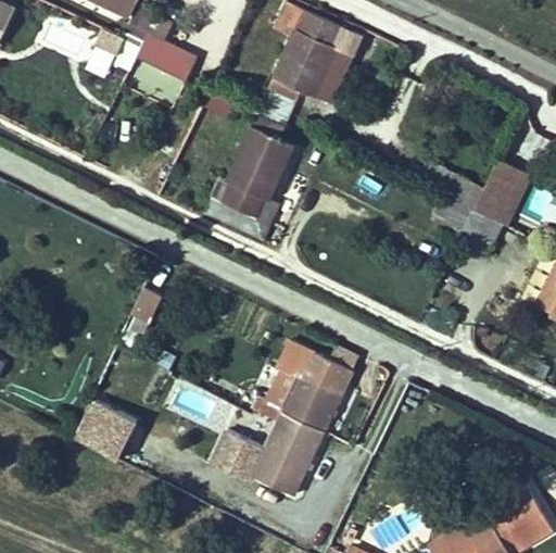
[(87,0),(128,20),(137,0),(87,0)]
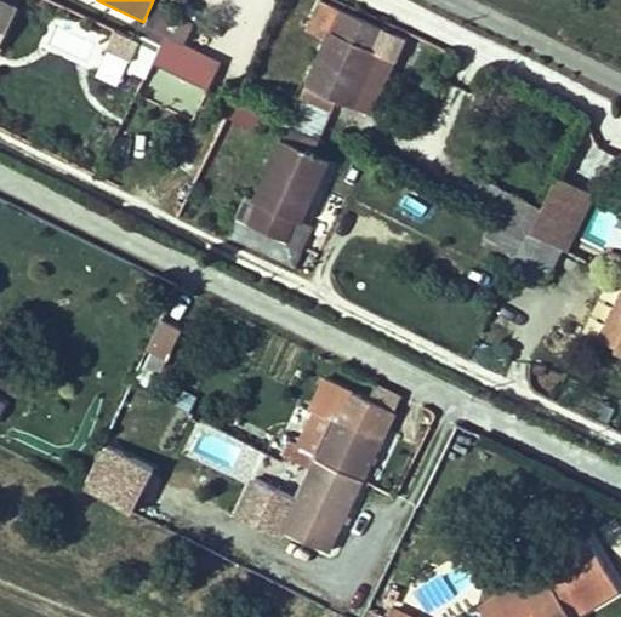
[(0,5),(0,38),(13,11),(0,5)]
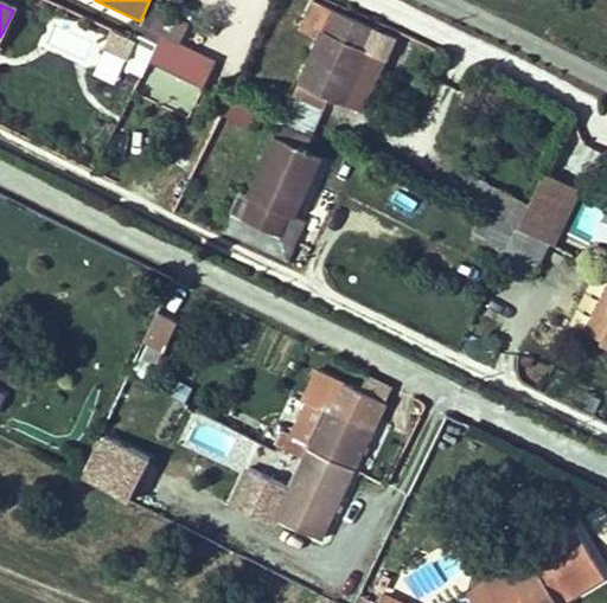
[(323,40),(286,121),(318,135),(331,106),(344,111),(369,57),(374,33),(312,6),(301,31),(323,40)]
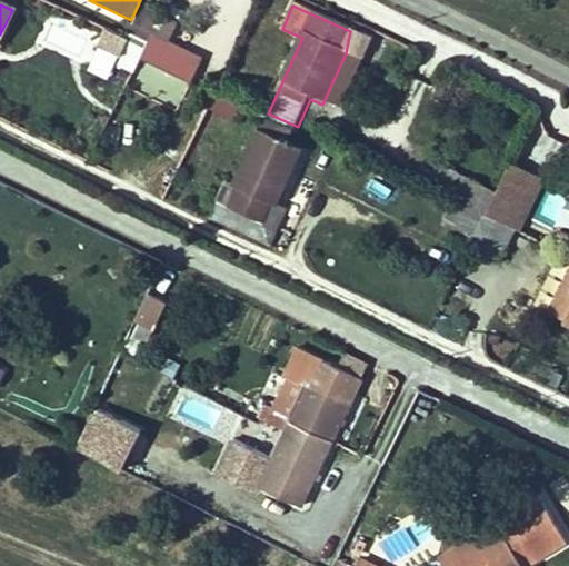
[(167,18),(177,22),(182,12),(172,7),(167,18)]
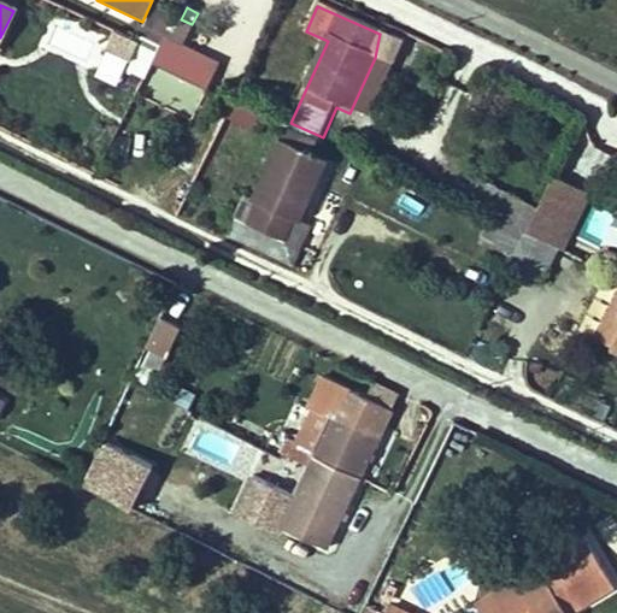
[(193,25),(192,24),(181,19),(162,10),(147,40),(159,46),(153,57),(210,84),(219,65),(182,47),(193,25)]
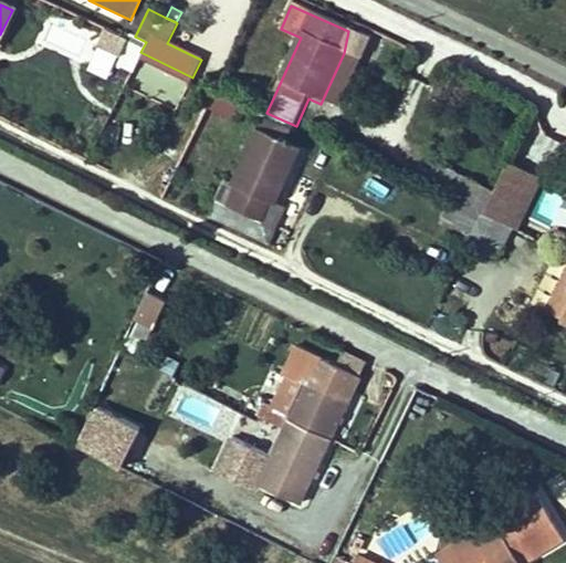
[(44,13),(35,53),(109,69),(118,30),(44,13)]
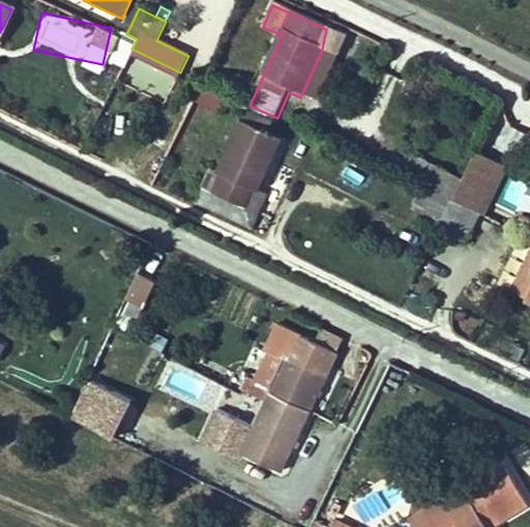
[(345,37),(326,29),(322,50),(300,97),(315,105),(345,37)]
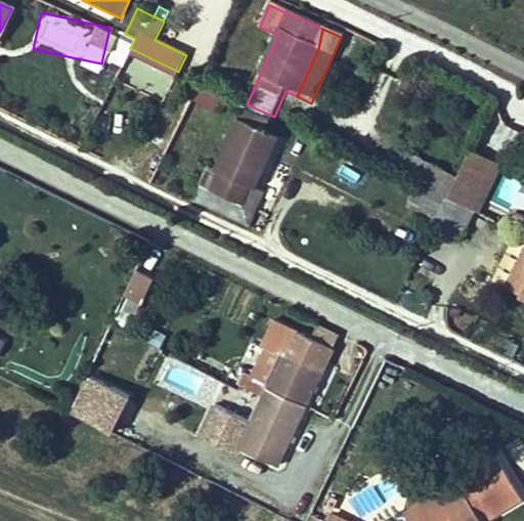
[(176,78),(178,72),(130,48),(128,54),(176,78)]
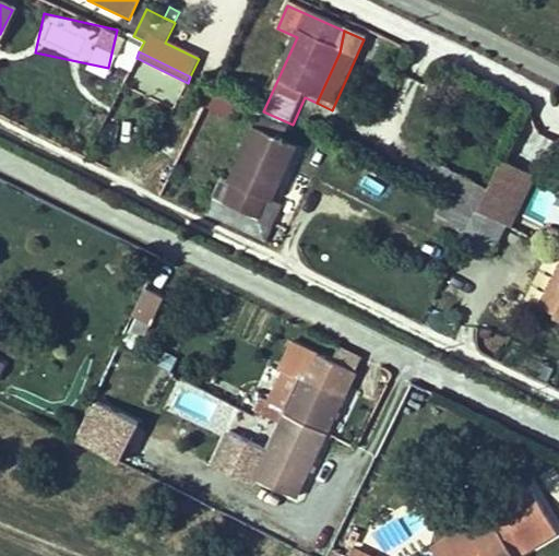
[(202,109),(234,123),(240,107),(209,93),(202,109)]
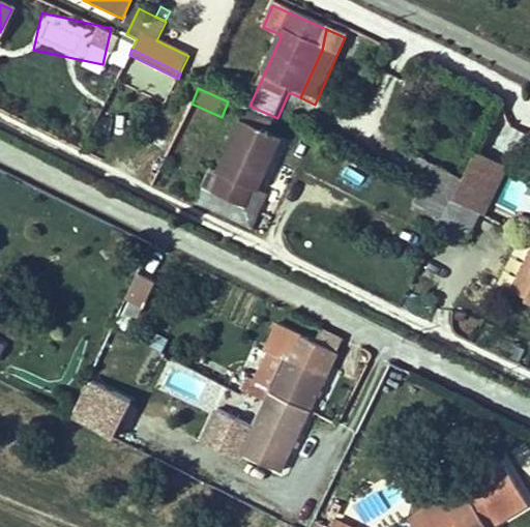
[(173,89),(168,100),(178,105),(182,93),(173,89)]
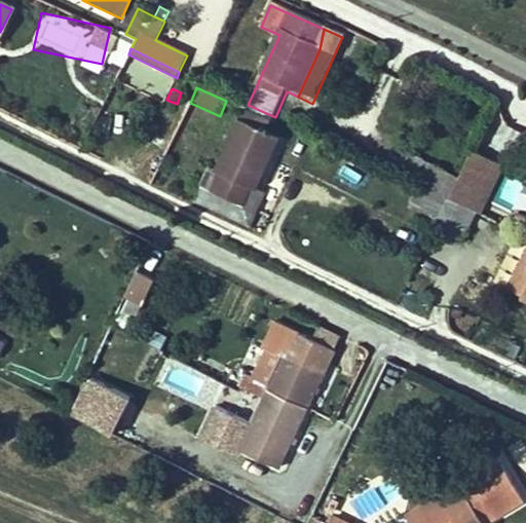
[(267,136),(275,117),(248,105),(241,118),(238,121),(215,174),(217,175),(208,196),(198,192),(194,202),(249,227),(263,195),(256,192),(279,141),(267,136)]
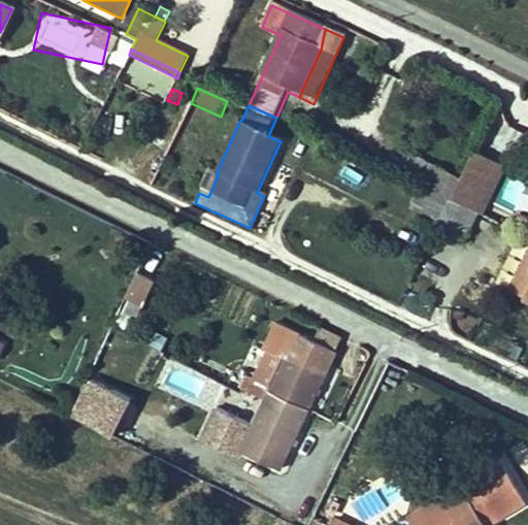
[(152,136),(146,146),(156,151),(161,140),(152,136)]
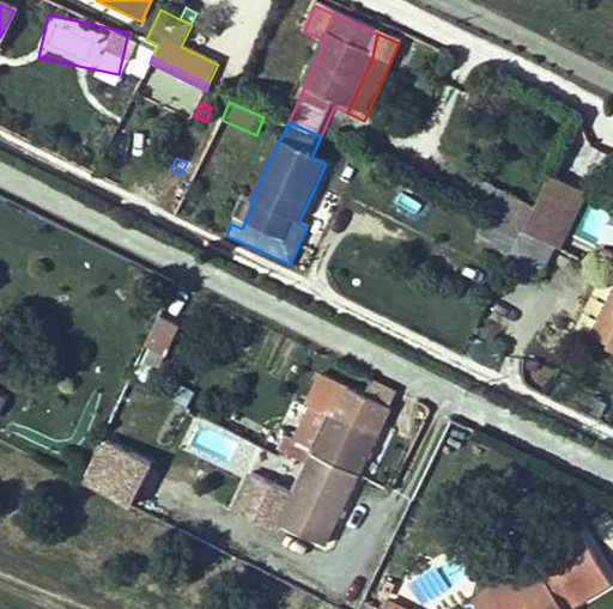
[(550,177),(533,212),(522,235),(556,250),(556,248),(562,250),(588,196),(550,177)]
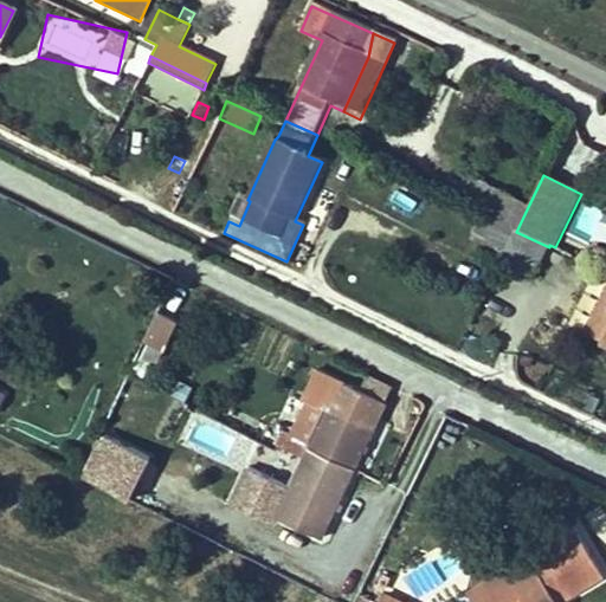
[(453,201),(482,215),(516,232),(527,209),(464,176),(453,201)]
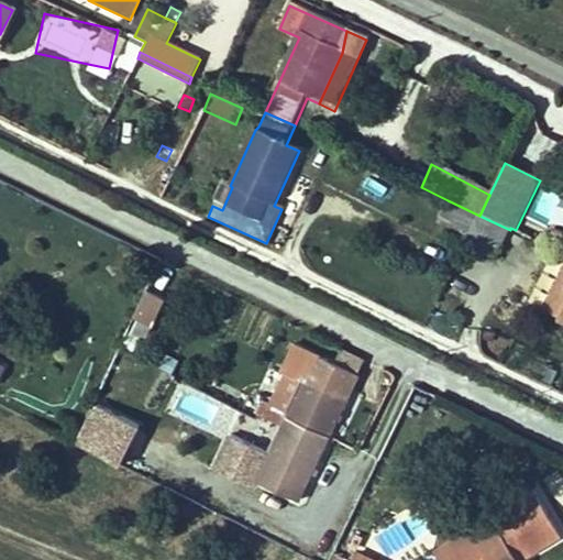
[(440,219),(471,234),(479,216),(448,200),(440,219)]
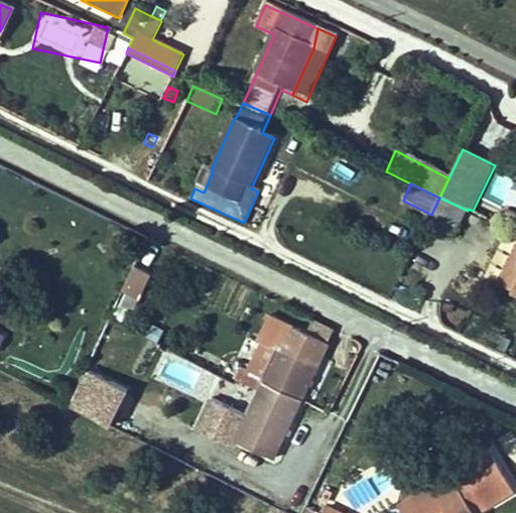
[(459,228),(468,211),(439,198),(431,215),(459,228)]
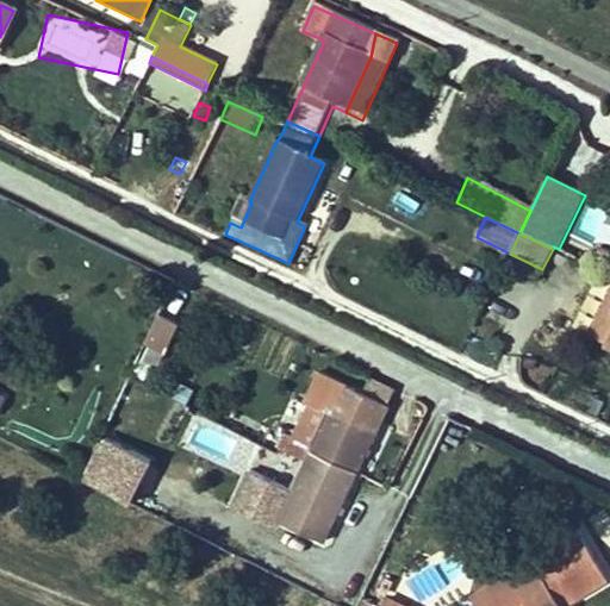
[(609,288),(586,336),(604,344),(609,332),(609,288)]
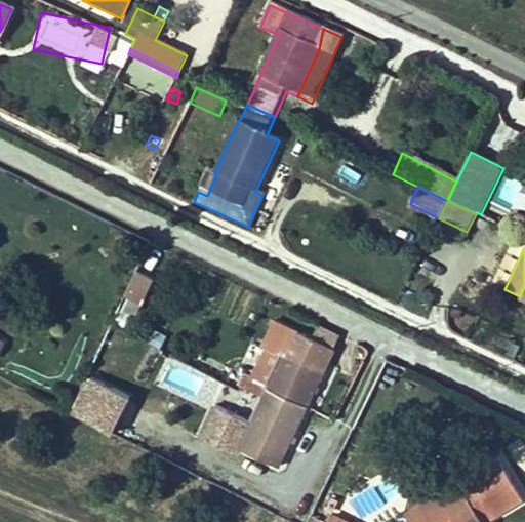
[(137,273),(125,297),(128,299),(139,305),(152,280),(137,273)]
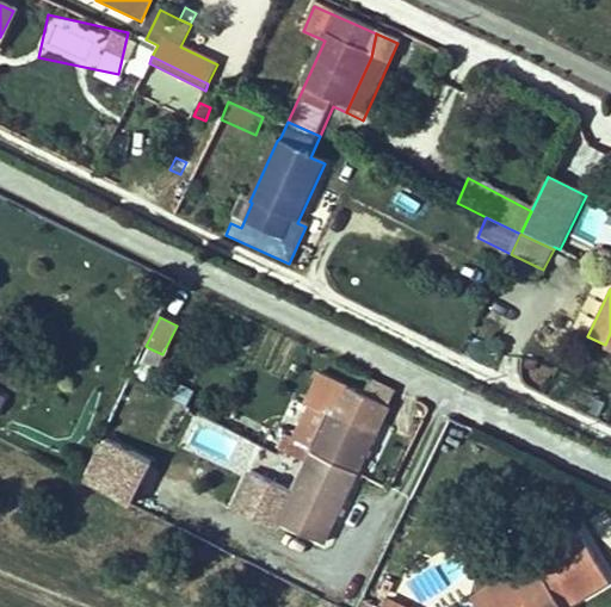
[(162,354),(149,348),(142,363),(155,370),(162,354)]
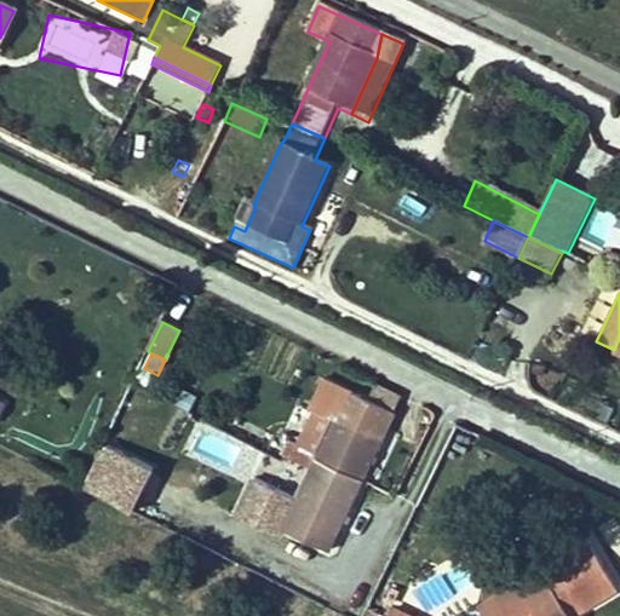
[(314,454),(297,445),(290,443),(283,458),(309,470),(304,481),(292,475),(283,494),(294,500),(293,504),(280,530),(328,552),(394,414),(325,380),(310,410),(314,412),(338,424),(332,438),(325,435),(314,454)]
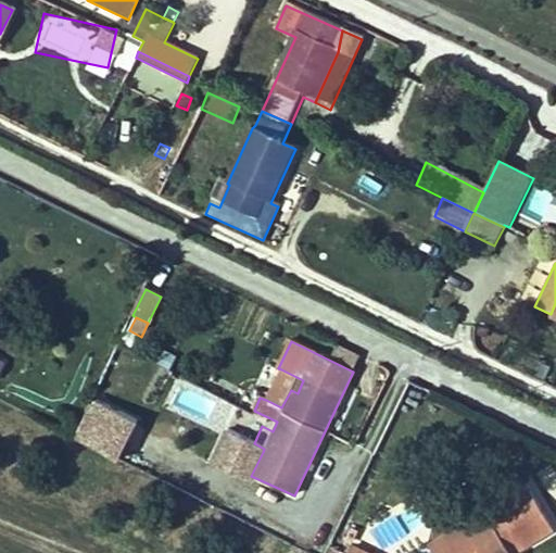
[(303,380),(281,369),(266,400),(281,407),(291,390),(298,393),(303,380)]
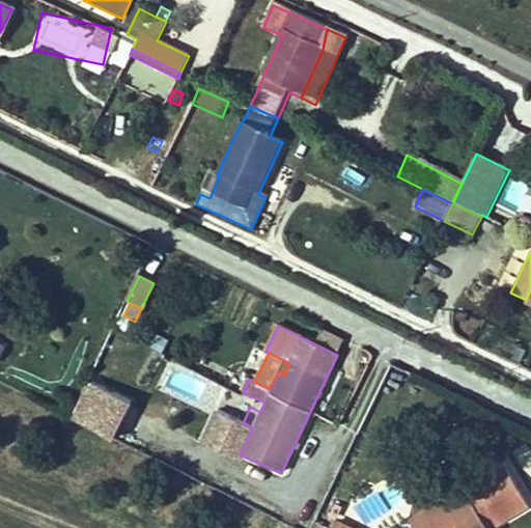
[(88,386),(72,421),(111,441),(129,406),(88,386)]
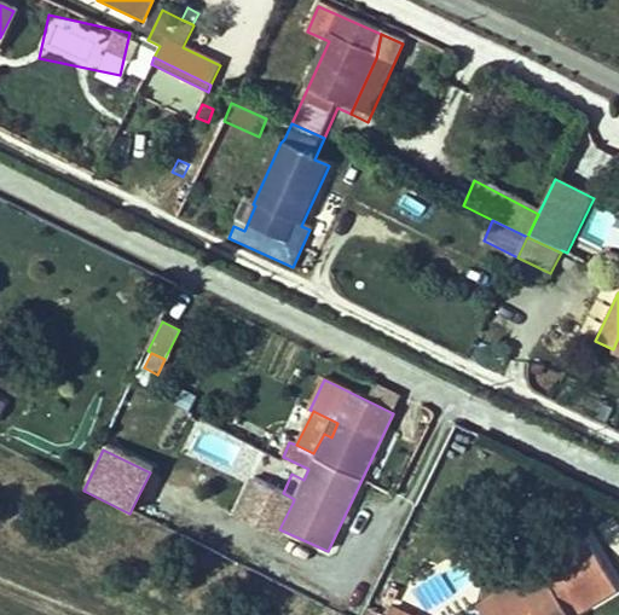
[(235,515),(276,535),(279,529),(293,503),(252,482),(235,515)]
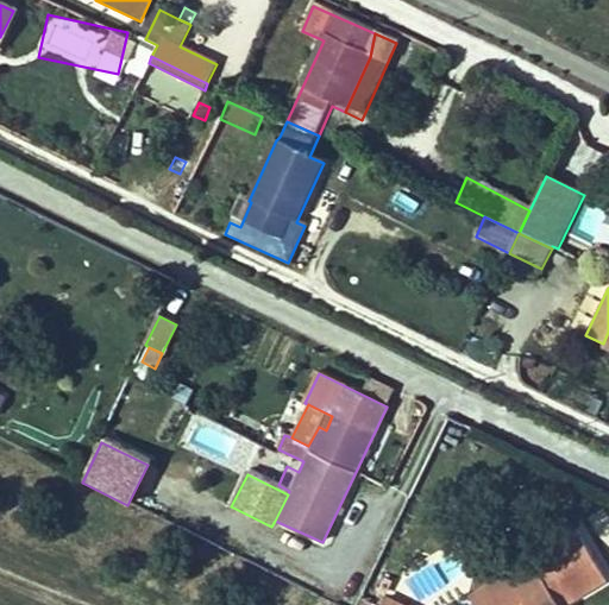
[(470,598),(473,604),(569,604),(607,581),(581,537),(510,579),(508,574),(470,598)]
